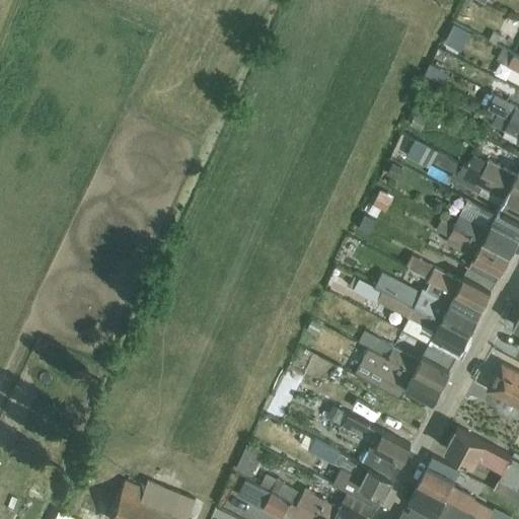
[(454,31),(446,47),(459,53),(466,38),(454,31)]
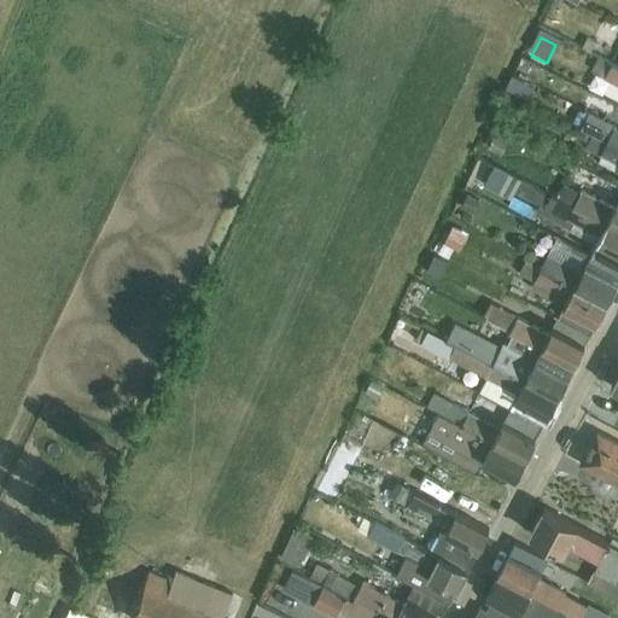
[(617,65),(600,57),(593,70),(617,83),(617,65)]
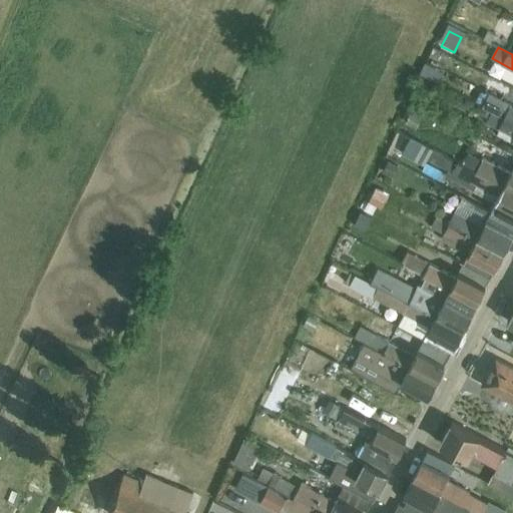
[(426,62),(421,73),(440,83),(445,72),(426,62)]
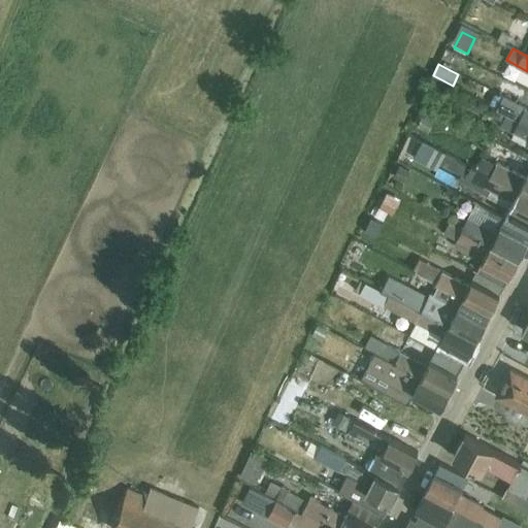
[(499,109),(527,124),(527,108),(504,97),(499,109)]
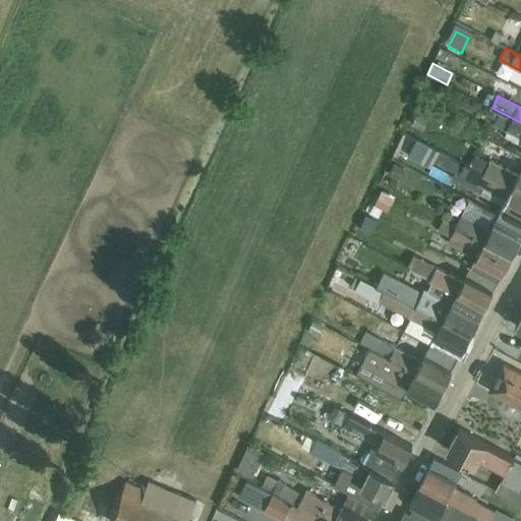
[(520,122),(493,108),(488,116),(497,120),(495,124),(508,131),(505,136),(520,143),(520,122)]
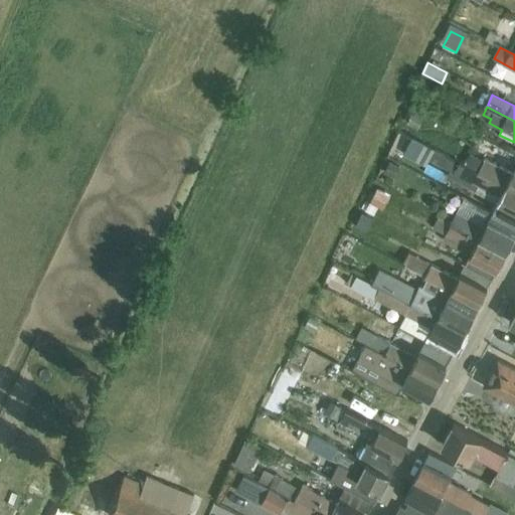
[(414,111),(407,124),(418,130),(425,116),(414,111)]
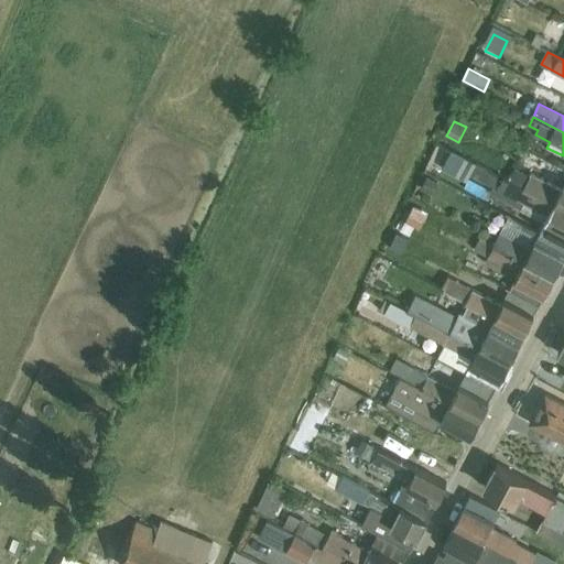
[(477,163),(477,162),(480,158),(447,140),(444,144),(466,156),(477,163)]
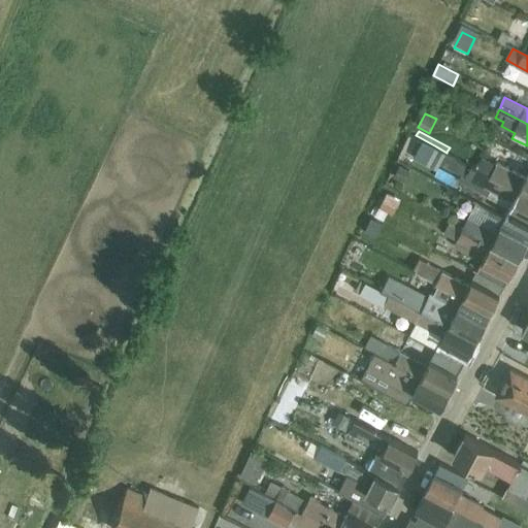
[(447,153),(436,146),(427,164),(437,170),(440,164),(462,174),(459,182),(510,208),(506,217),(527,227),(527,193),(466,161),(447,152),(447,153)]
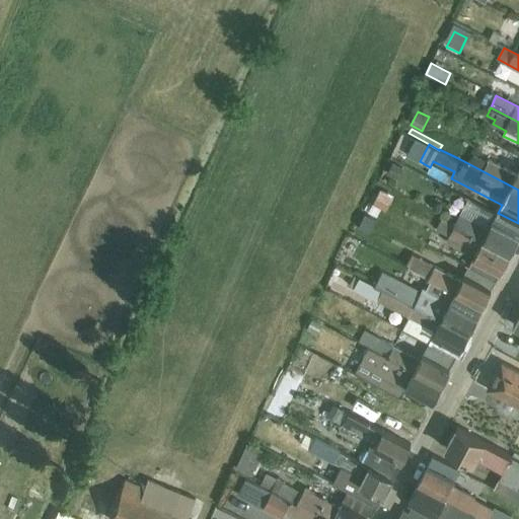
[(458,158),(518,190),(518,171),(518,174),(490,159),(489,161),(475,155),(471,161),(459,156),(458,158)]
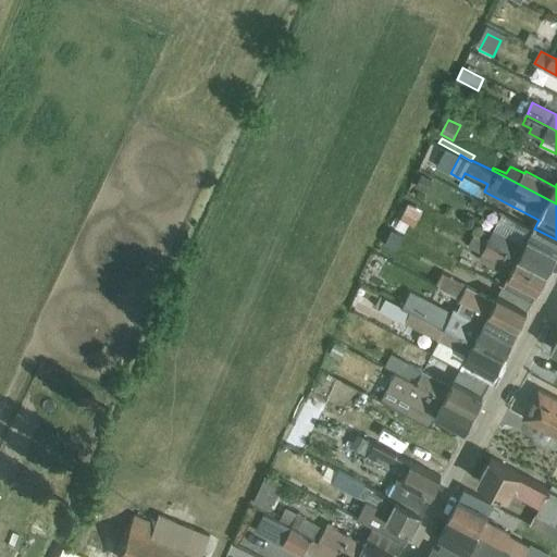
[(421,174),(416,187),(428,193),(433,180),(421,174)]
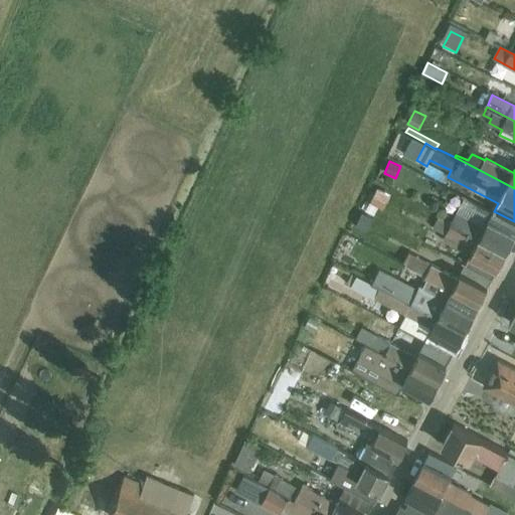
[(374,193),(369,202),(379,207),(383,197),(374,193)]
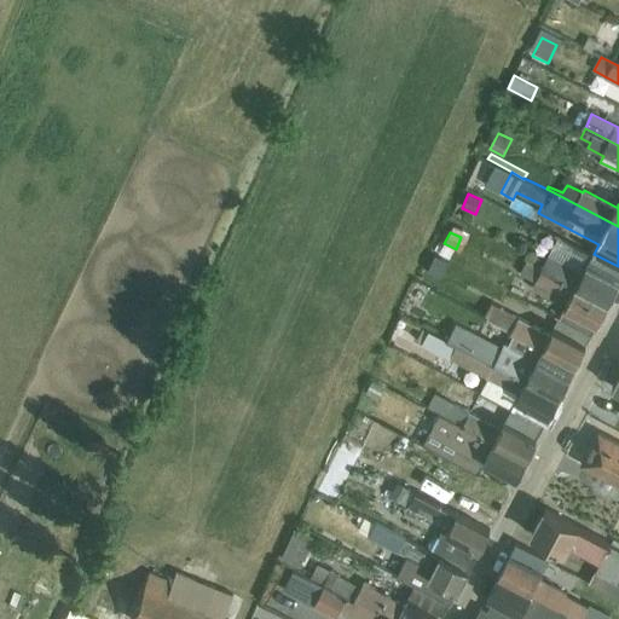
[(591,260),(593,255),(563,239),(561,244),(591,260)]
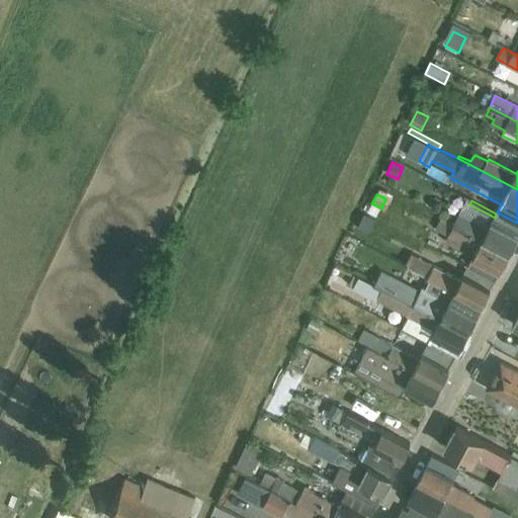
[(517,236),(517,223),(497,212),(496,213),(495,218),(469,204),(465,202),(457,219),(448,213),(445,220),(509,253),(517,236)]
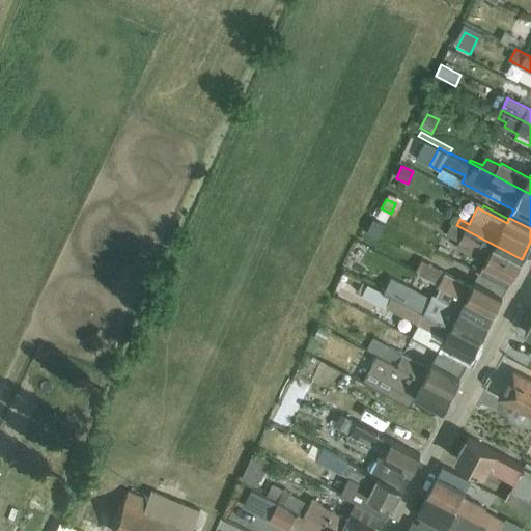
[(370,219),(363,231),(379,239),(385,226),(370,219)]
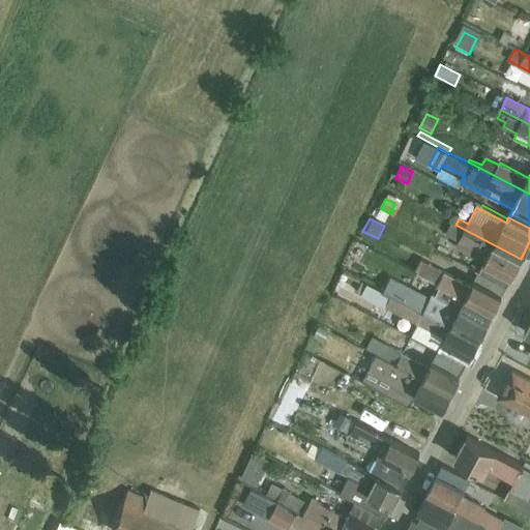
[(480,272),(506,287),(521,259),(455,225),(452,223),(446,235),(460,240),(455,247),(472,257),(484,263),(480,272)]
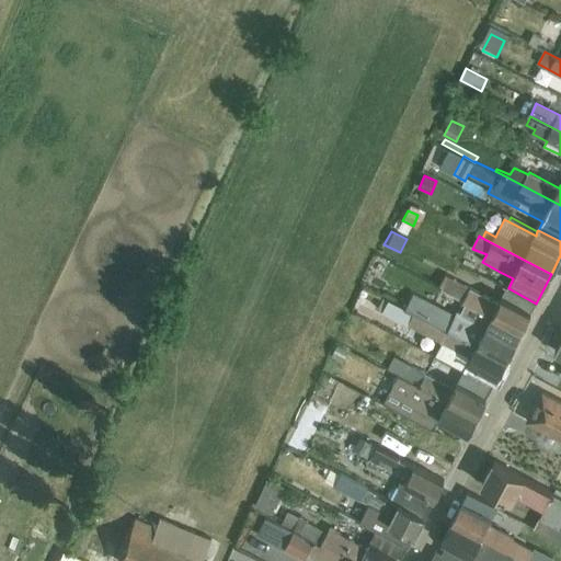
[(507,287),(508,288),(513,278),(500,272),(494,281),(507,287)]
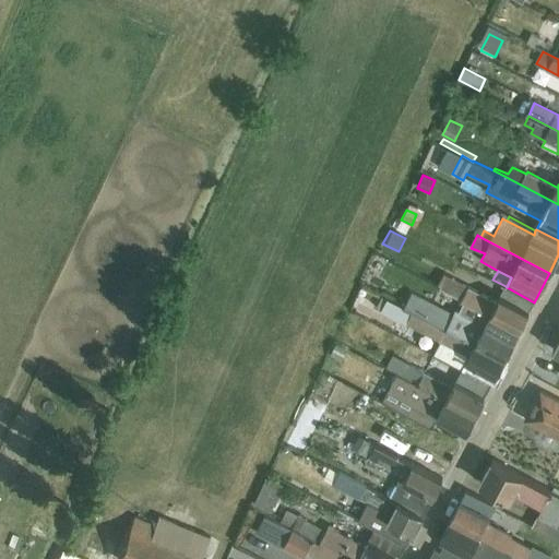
[(466,301),(520,330),(534,302),(507,287),(506,286),(498,302),(445,274),(438,287),(466,301)]
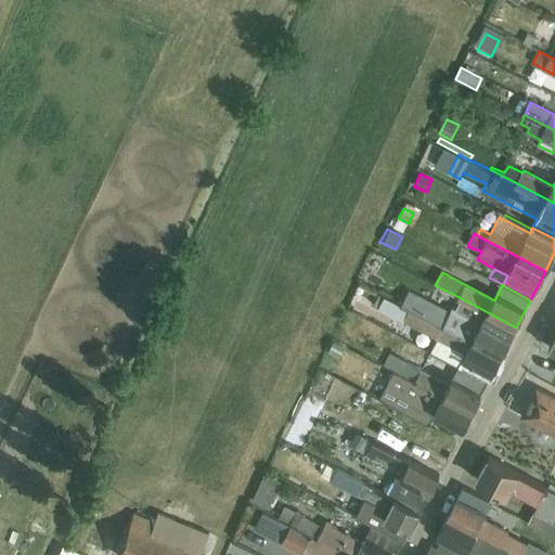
[(502,356),(411,309),(385,296),(377,309),(438,339),(433,352),(460,366),(459,370),(487,384),(502,356)]
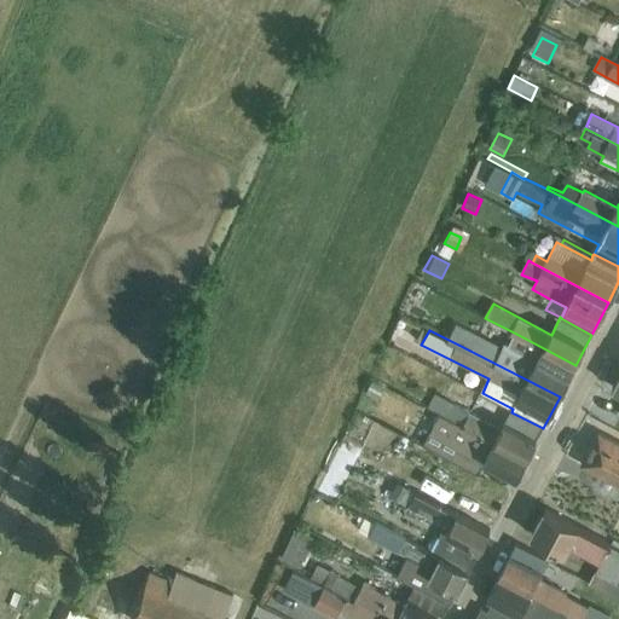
[(458,345),(560,397),(576,365),(516,334),(510,346),(507,343),(503,351),(464,331),(458,345)]
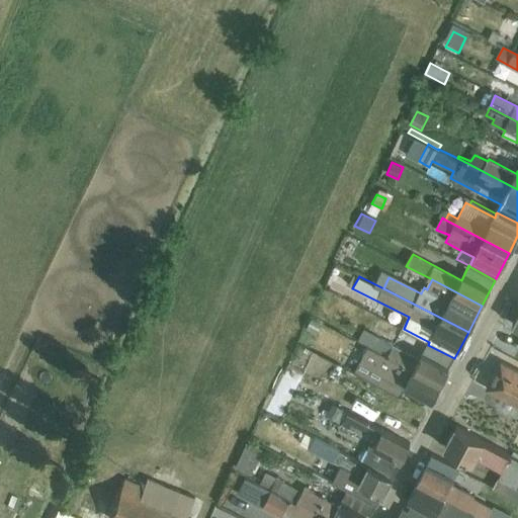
[(454,358),(428,345),(421,359),(362,328),(356,339),(369,346),(441,384),(454,358)]
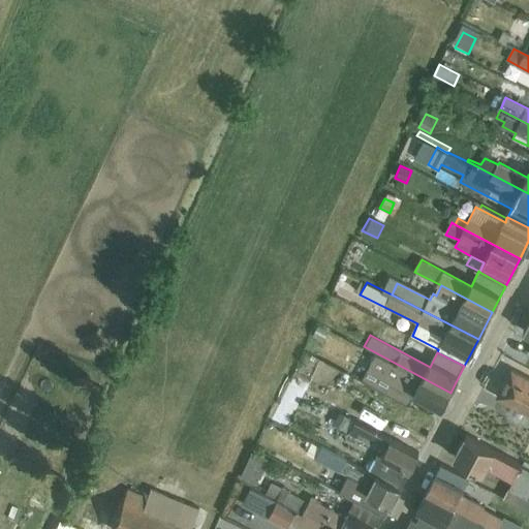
[(450,393),(377,353),(363,380),(409,405),(413,395),(442,409),(450,393)]
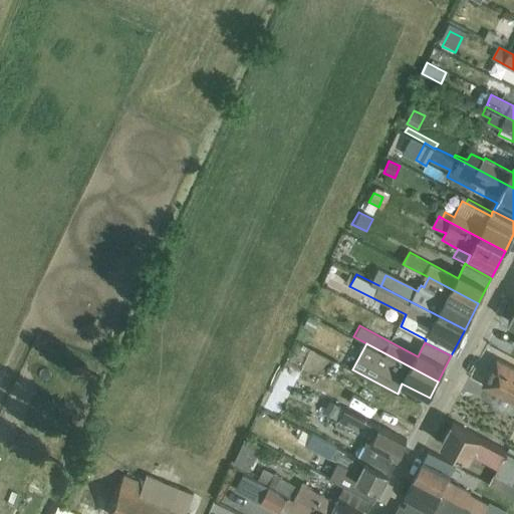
[(513,367),(496,358),(481,386),(496,393),(513,403),(513,402),(513,367)]
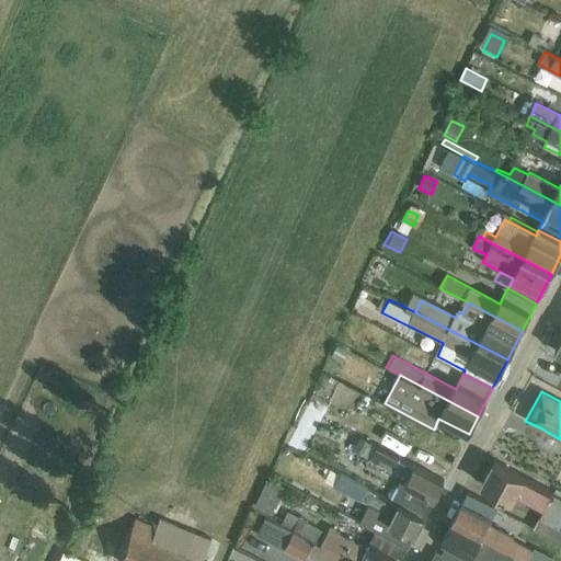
[(305,414),(288,447),(299,453),(316,421),(305,414)]
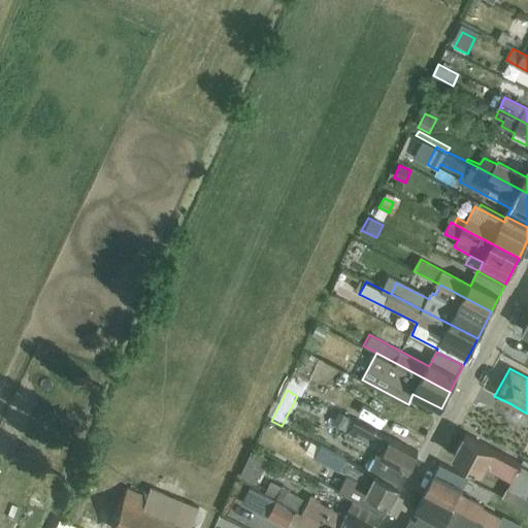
[(527,414),(509,403),(501,418),(521,428),(527,414)]
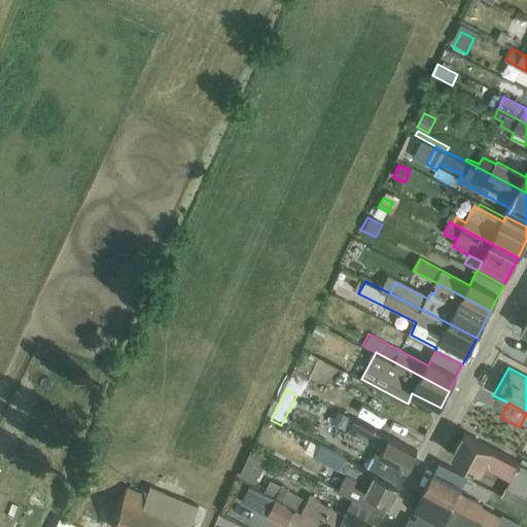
[(367,469),(399,486),(417,452),(340,412),(332,423),(375,445),(366,460),(371,462),(367,469)]
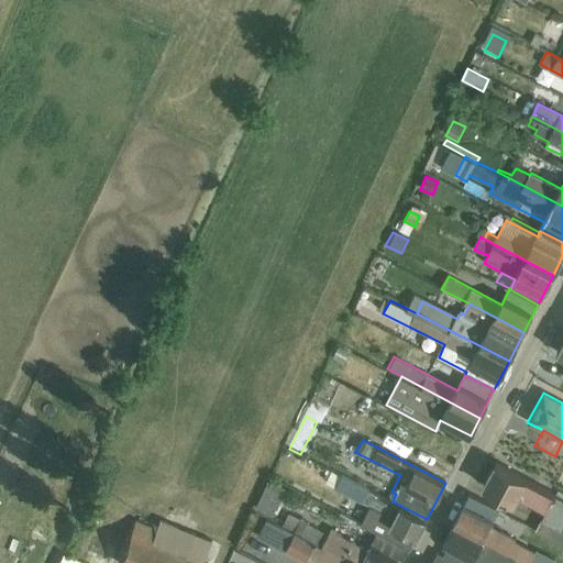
[(496,463),(484,486),(517,504),(519,499),(545,514),(537,530),(562,543),(562,493),(559,490),(556,495),(496,463)]
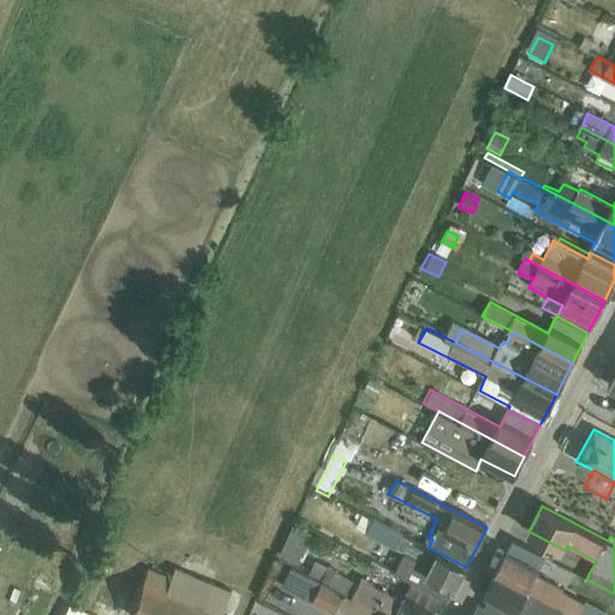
[(412,584),(447,601),(448,602),(466,567),(429,548),(375,520),(368,533),(406,553),(395,574),(412,584)]
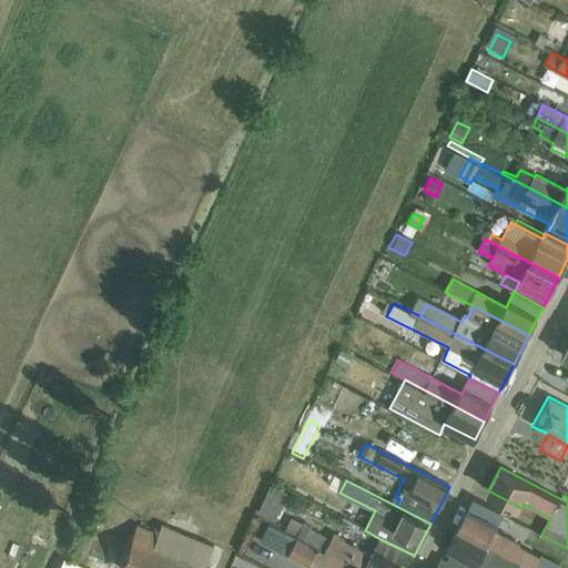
[(272,484),(259,513),(277,520),(290,493),(272,484)]
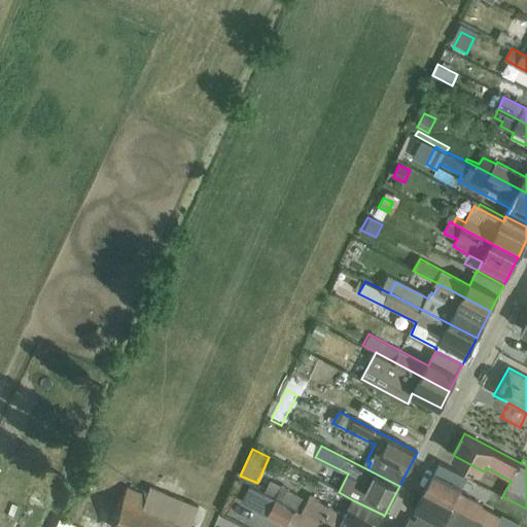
[(425,490),(483,521),(493,526),(495,526),(500,518),(483,507),(487,501),(471,493),(468,499),(459,494),(468,478),(441,462),(434,472),(425,490)]
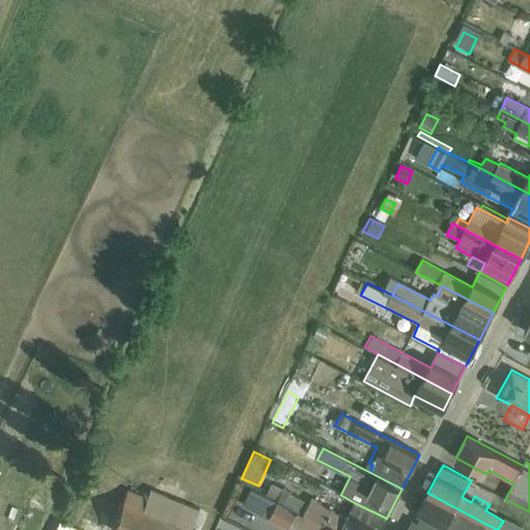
[(306,510),(340,529),(378,529),(385,518),(355,503),(347,518),(332,510),(336,504),(317,494),(314,499),(313,498),(310,504),(292,494),(292,493),(273,482),(270,488),(263,484),(260,492),(304,514),(306,510)]
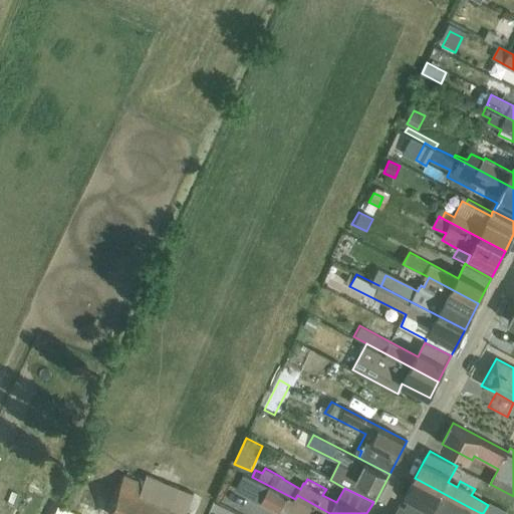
[(295,499),(252,477),(244,473),(236,488),(262,501),(261,502),(280,512),(283,513),(329,513),(297,495),(295,499)]
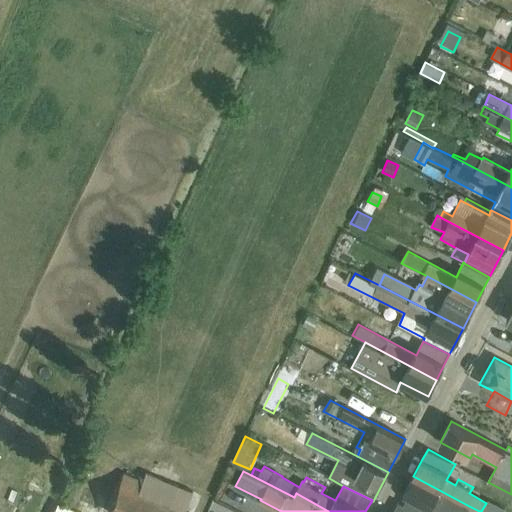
[(124,474),(108,511),(185,511),(194,491),(146,473),(143,481),(124,474)]
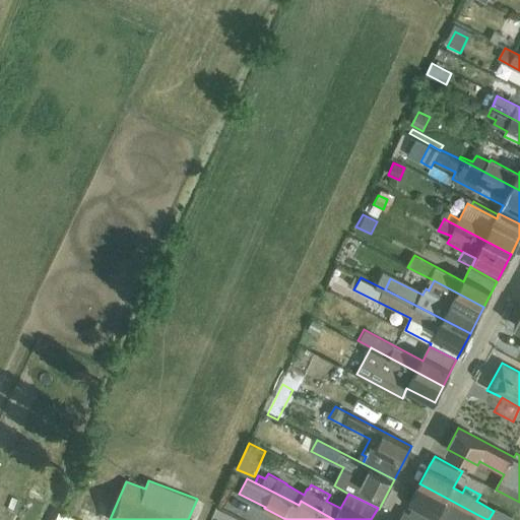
[(473,519),(476,514),(419,483),(409,502),(444,519),(473,519)]
